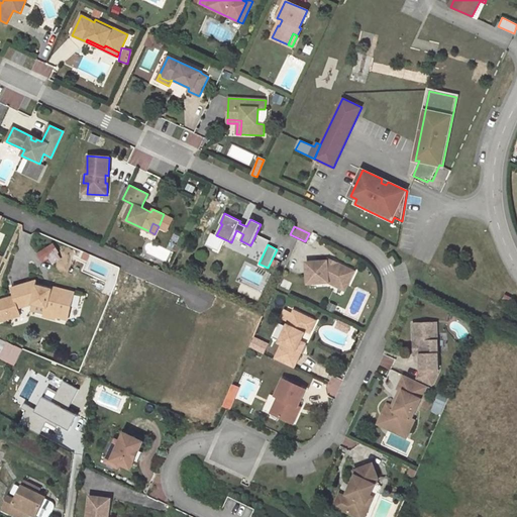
[(338,264),(327,265),(327,262),(306,263),(308,285),(329,283),(335,286),(338,281),(347,285),(354,272),(338,264)]
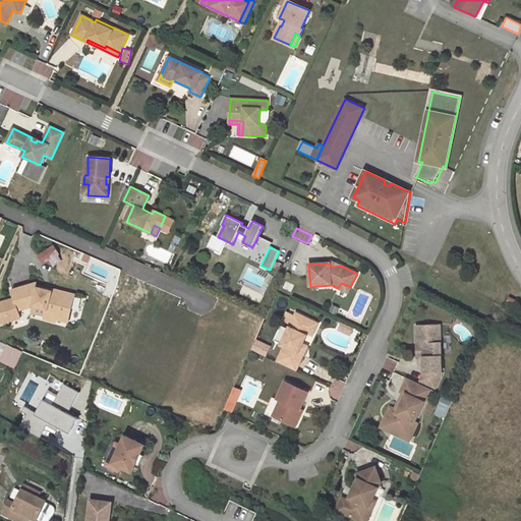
[(350,287),(341,283),(338,288),(348,293),(350,287)]
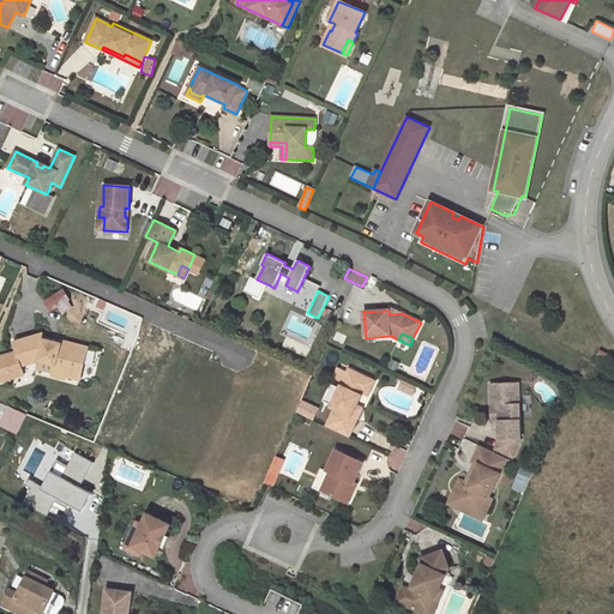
[(67,345),(44,339),(43,335),(14,343),(17,353),(0,357),(0,381),(24,375),(20,366),(38,361),(55,365),(53,373),(53,375),(66,379),(66,377),(80,379),(88,348),(68,343),(67,345)]
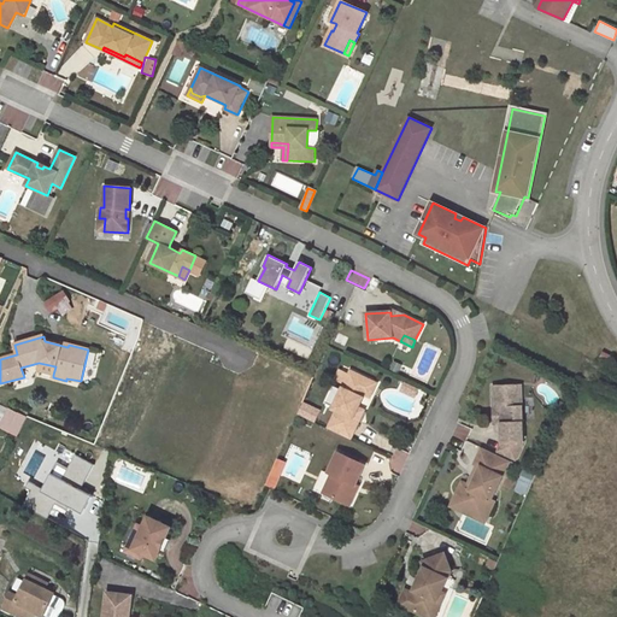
[(612,357),(603,352),(600,358),(610,363),(612,357)]
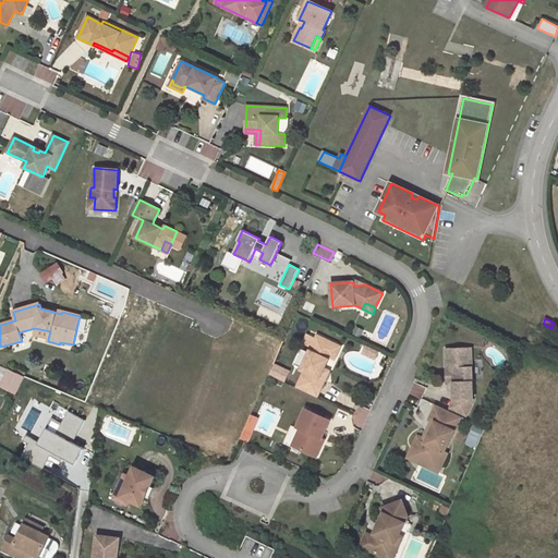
[(48,339),(50,331),(35,328),(34,335),(48,339)]
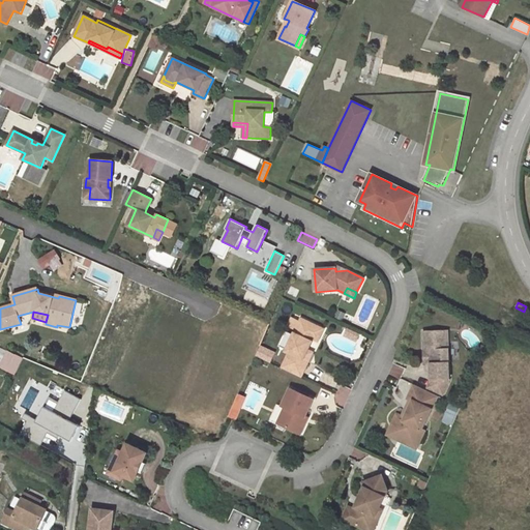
[(319,327),(301,319),(286,351),(289,353),(282,369),(300,378),(308,361),(303,359),(307,350),(308,348),(307,347),(310,343),(311,344),(313,339),(319,327)]
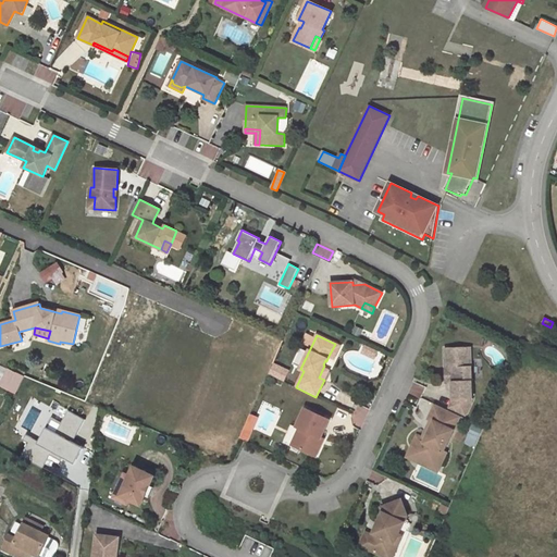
[(334,358),(339,346),(335,344),(329,356),(334,358)]
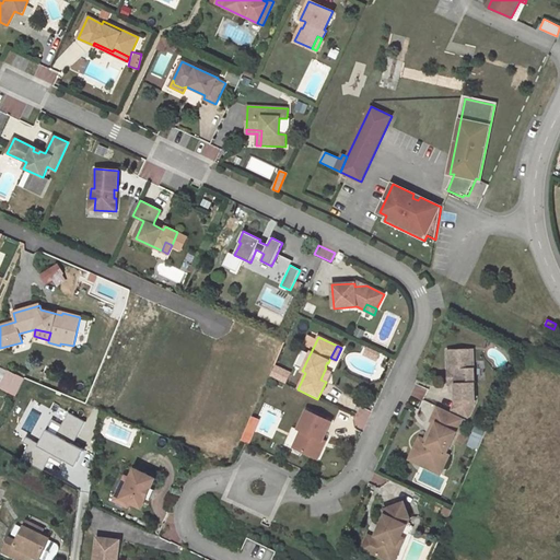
[(475,401),(473,350),(447,350),(447,371),(454,370),(455,385),(455,401),(475,401)]
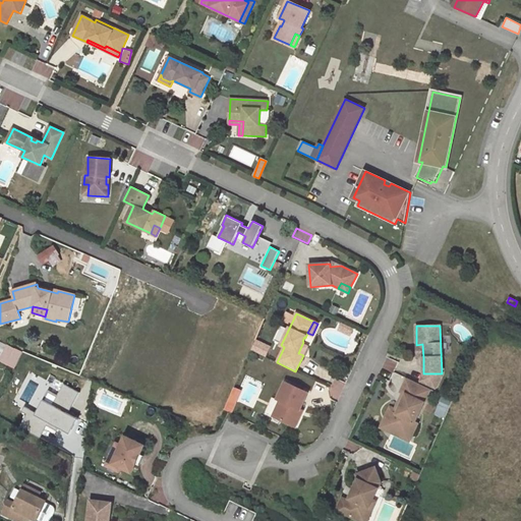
[(251,349),(266,356),(270,346),(256,339),(251,349)]
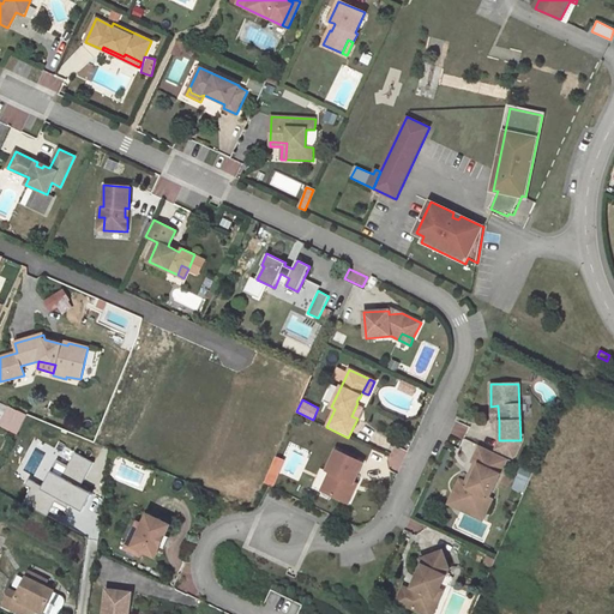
[(362,408),(356,405),(351,416),(357,419),(362,408)]
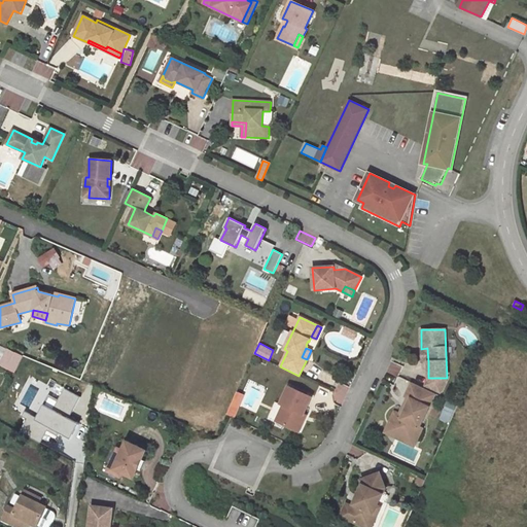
[(14,373),(23,355),(8,349),(0,365),(14,373)]
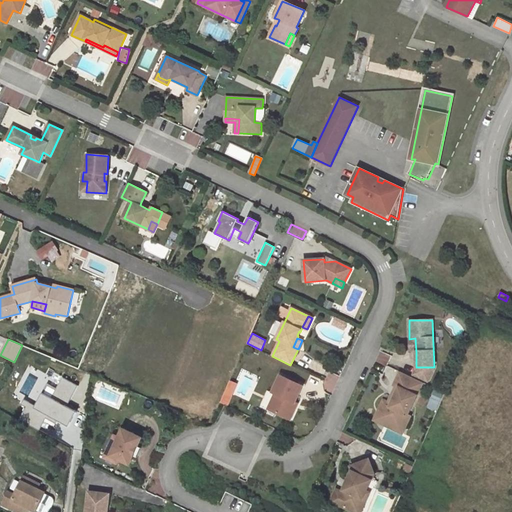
[(423,383),(400,372),(394,385),(396,386),(399,387),(391,404),(389,402),(384,400),(379,409),(386,413),(384,418),(405,428),(411,416),(408,415),(423,383)]
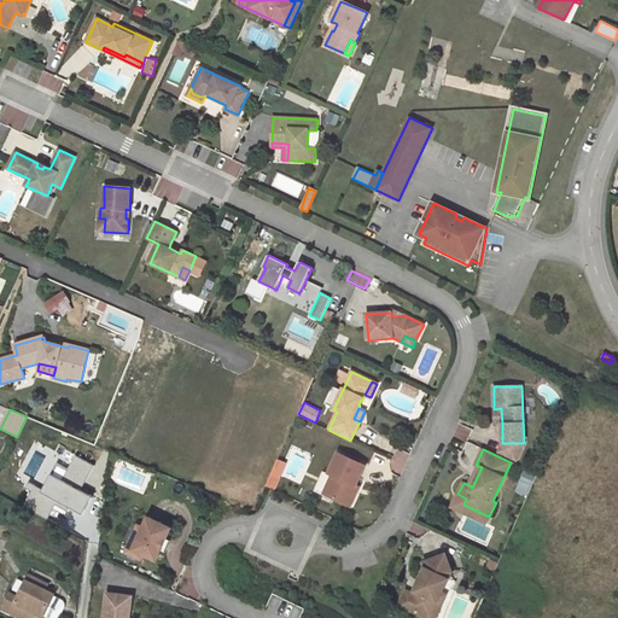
[(365,466),(338,453),(328,473),(332,474),(324,494),(350,506),(356,493),(354,491),(356,485),(365,466)]
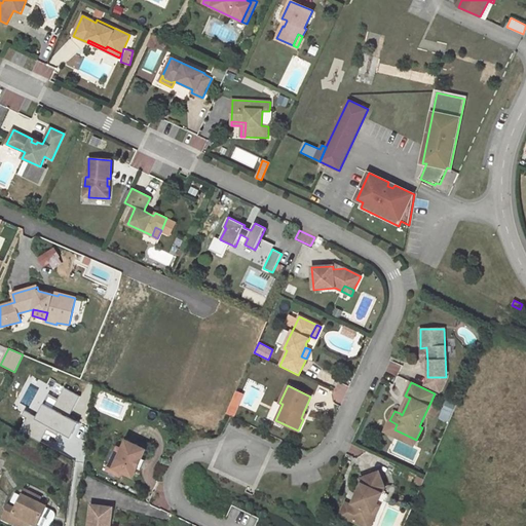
[(402,415),(410,398),(407,397),(400,413),(402,415)]
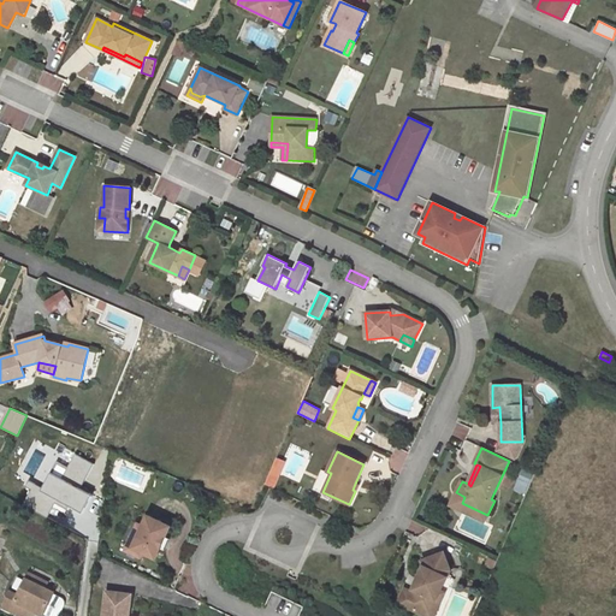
[(526,495),(533,473),(521,469),(515,491),(526,495)]
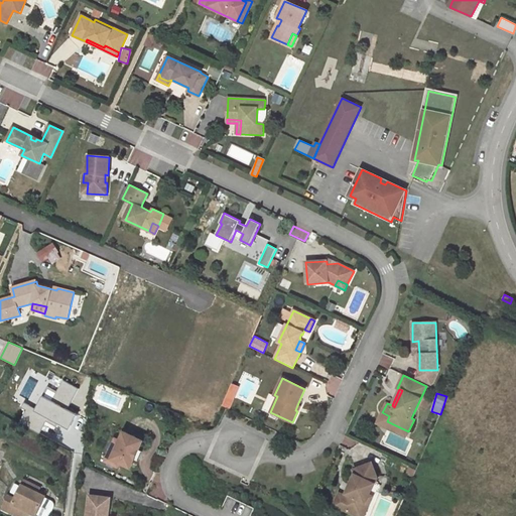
[(408,431),(387,421),(389,416),(382,412),(377,423),(405,436),(408,431)]
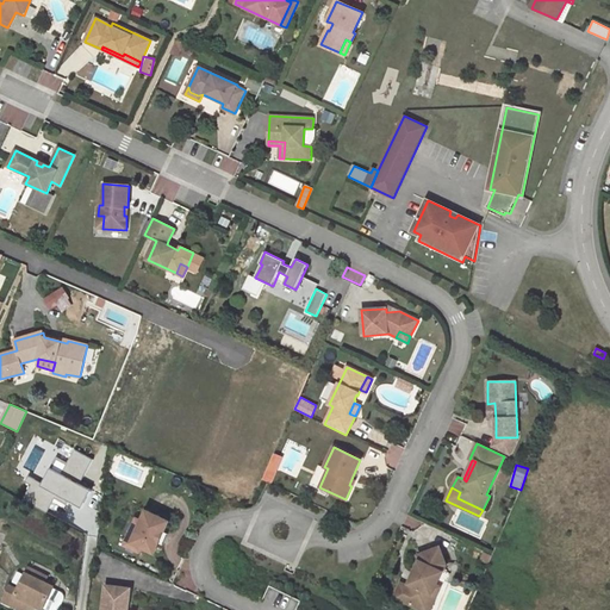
[(104,491),(93,490),(91,505),(101,508),(104,491)]
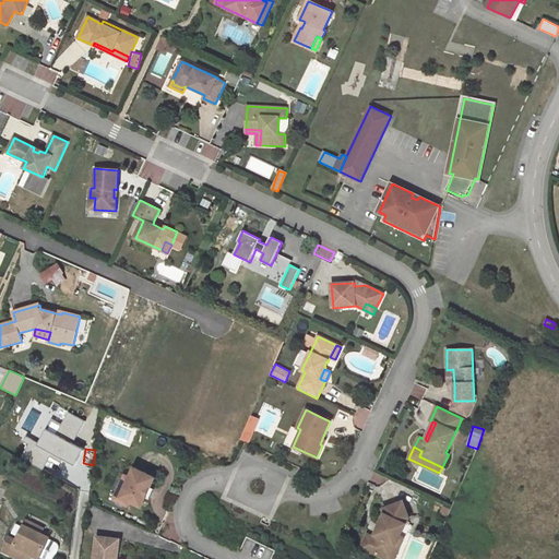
[(155,478),(134,468),(130,477),(120,497),(129,501),(141,508),(145,498),(151,488),(155,478)]
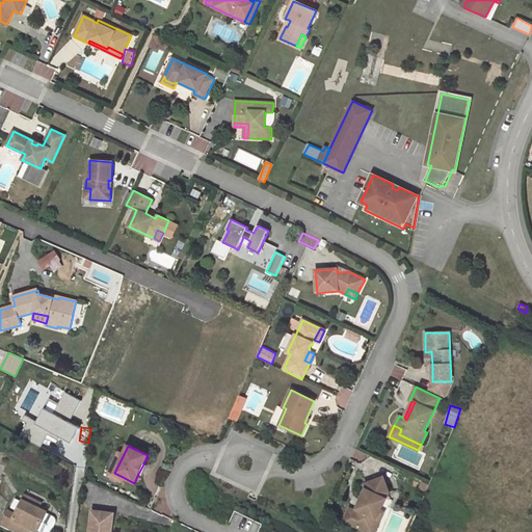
[(114,473),(124,454),(120,452),(108,476),(121,482),(123,477),(114,473)]
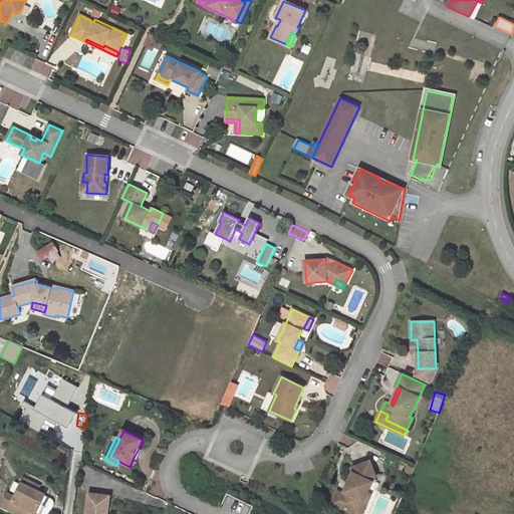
[(367,493),(375,476),(370,461),(351,468),(353,473),(348,484),(350,485),(348,490),(346,489),(343,494),(340,495),(336,503),(337,506),(354,513),(357,510),(358,510),(360,505),(359,505),(361,500),(363,501),(367,493)]
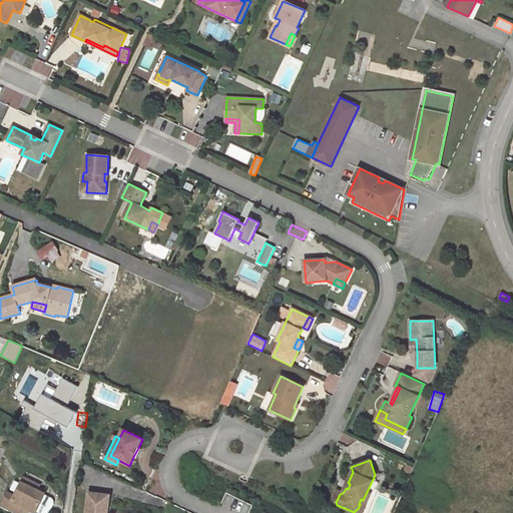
[(25,478),(23,482),(38,489),(40,485),(25,478)]
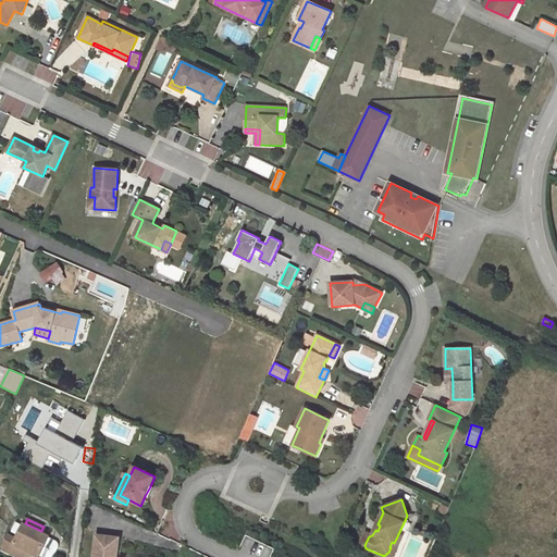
[(2,551),(14,556),(27,556),(31,552),(39,556),(49,535),(25,523),(17,539),(10,535),(2,551)]
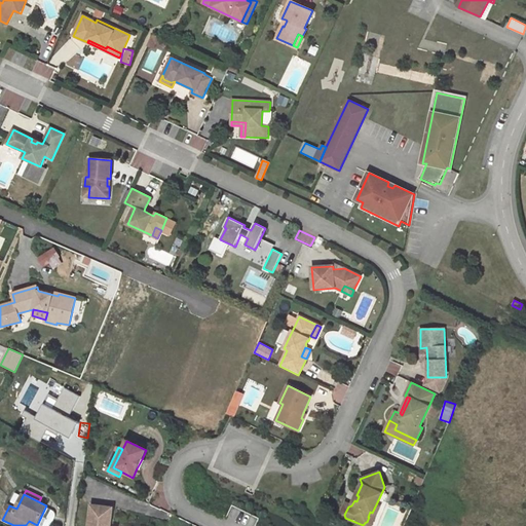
[(344,515),(348,506),(351,505),(345,502),(340,515),(345,518),(344,515)]
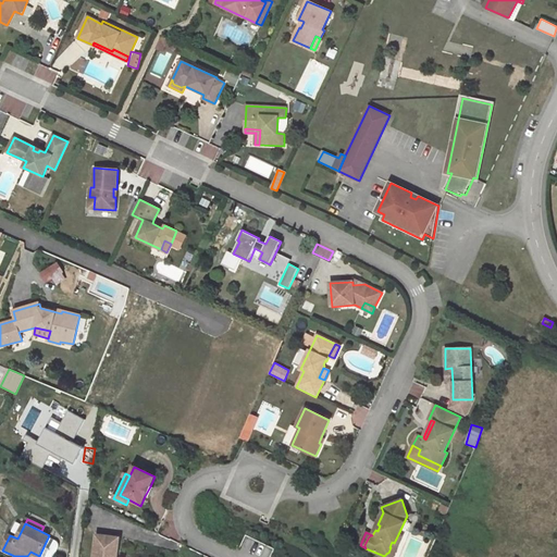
[(116,556),(120,537),(97,534),(94,556),(116,556)]
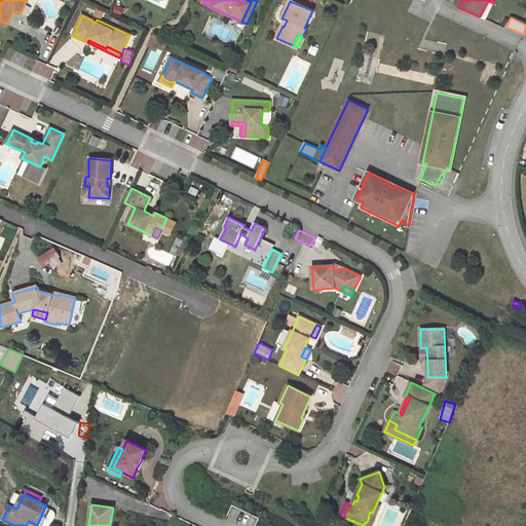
[(366,522),(363,525),(370,525),(379,506),(376,504),(372,513),(370,512),(368,517),(369,517),(367,522),(366,522)]
